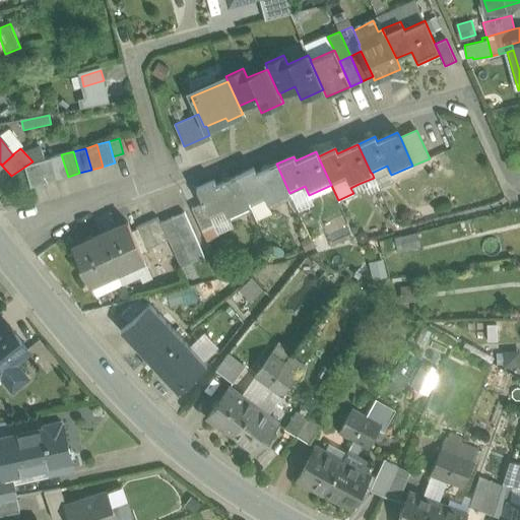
[(61,154),(50,158),(56,180),(68,177),(61,154)]
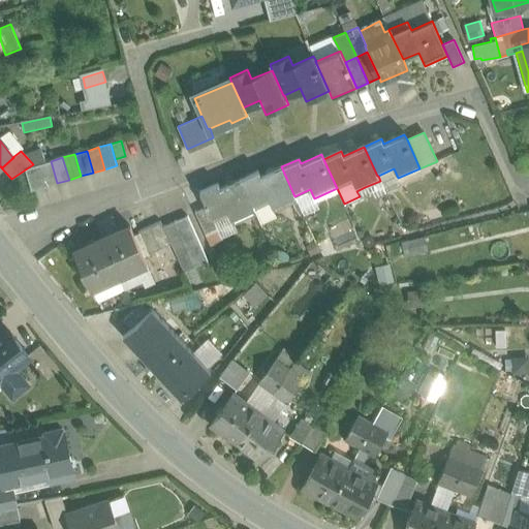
[(51,161),(38,164),(45,187),(57,183),(51,161)]
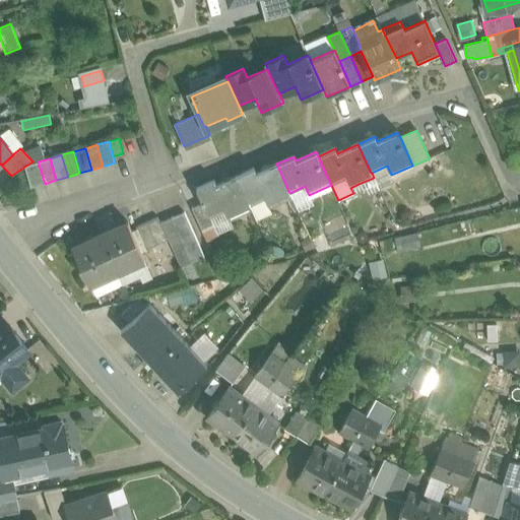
[(35,163),(24,168),(30,188),(45,184),(38,161),(35,163)]
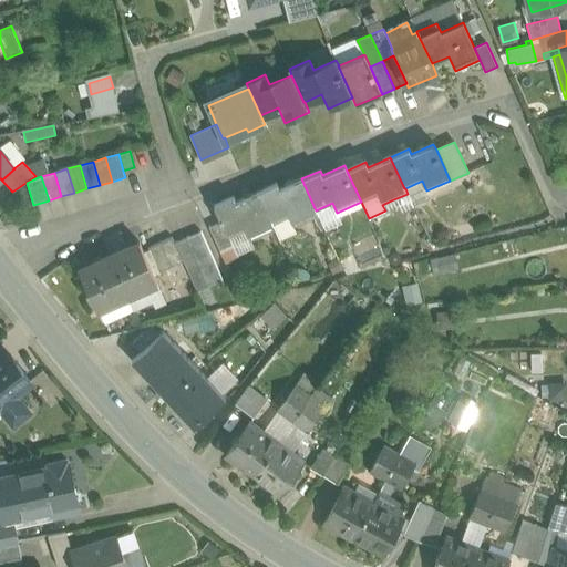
[(277,184),(258,193),(272,225),(289,217),(294,227),(318,216),(316,210),(301,178),(279,188),(277,184)]
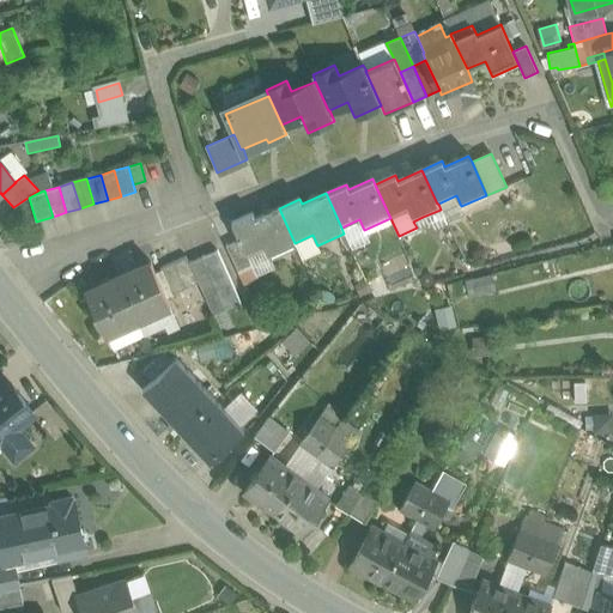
[(279,208),(255,219),(253,213),(231,223),(238,240),(248,260),(249,259),(267,250),(271,260),(297,248),(295,243),(279,208)]
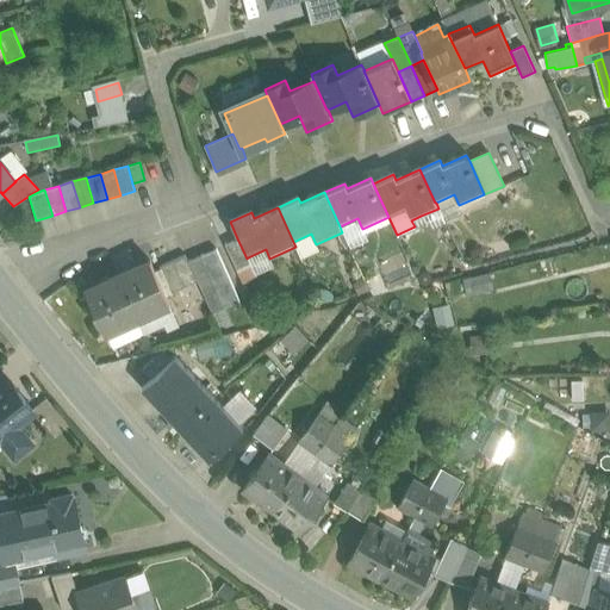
[(444,221),(439,209),(421,216),(424,223),(427,229),(444,221)]
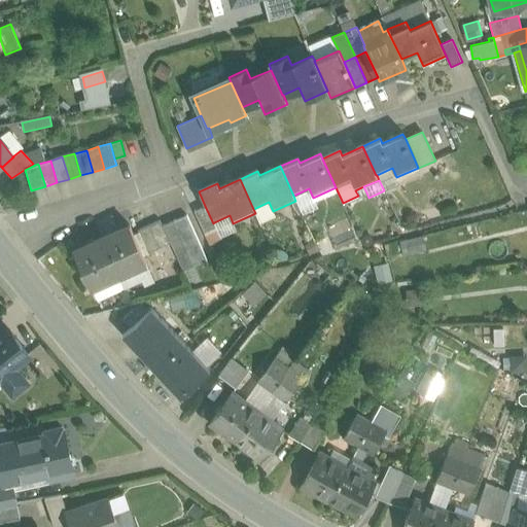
[(355,190),(358,196),(366,192),(363,186),(355,190)]
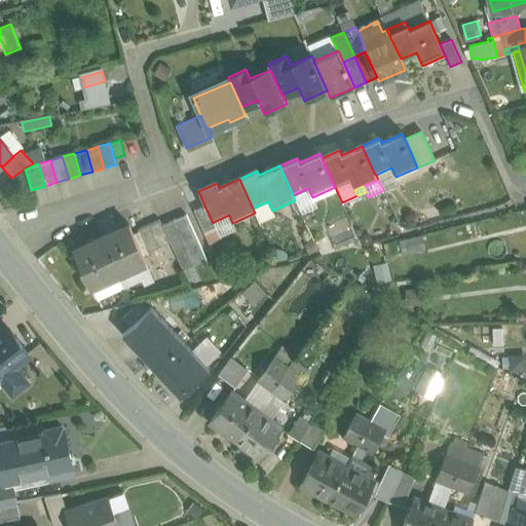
[(204,205),(194,211),(204,233),(216,228),(214,222),(213,223),(204,205)]
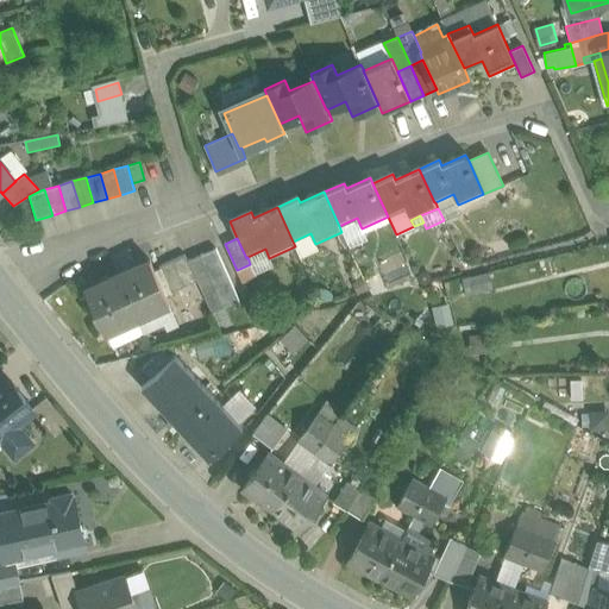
[(215,250),(201,256),(213,282),(227,275),(215,250)]
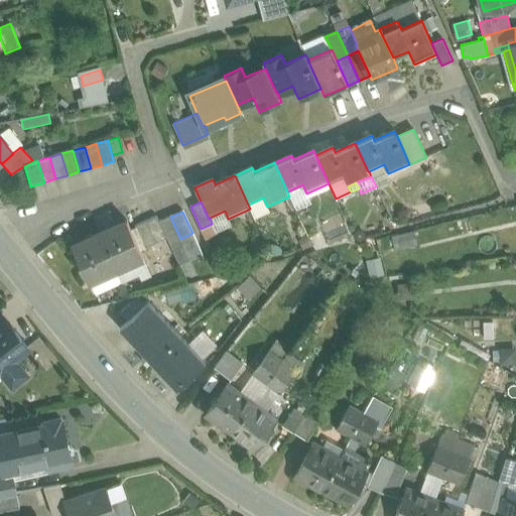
[(156,216),(135,227),(145,248),(166,238),(159,221),(156,216)]
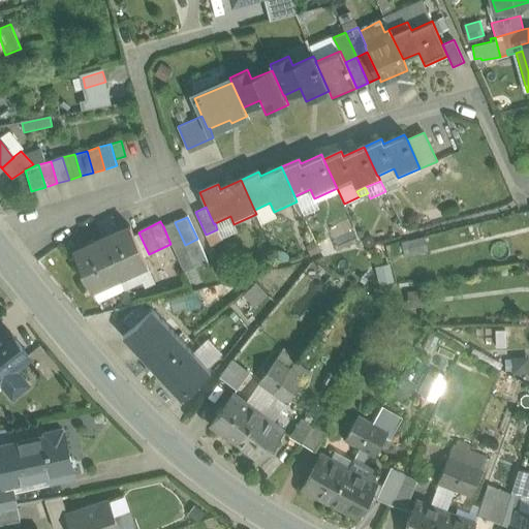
[(175,222),(163,226),(170,244),(174,249),(185,245),(175,222)]
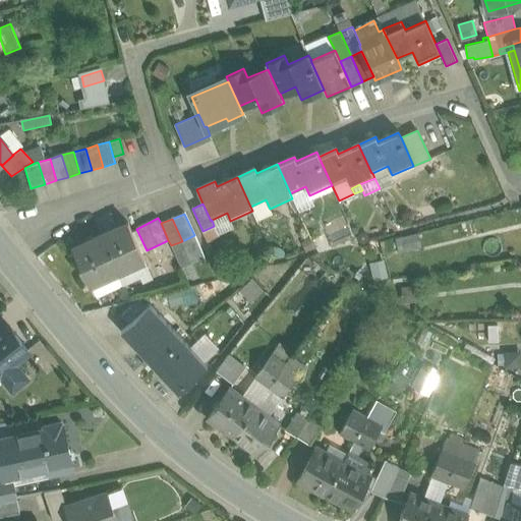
[(127,223),(100,235),(117,273),(145,261),(127,223)]
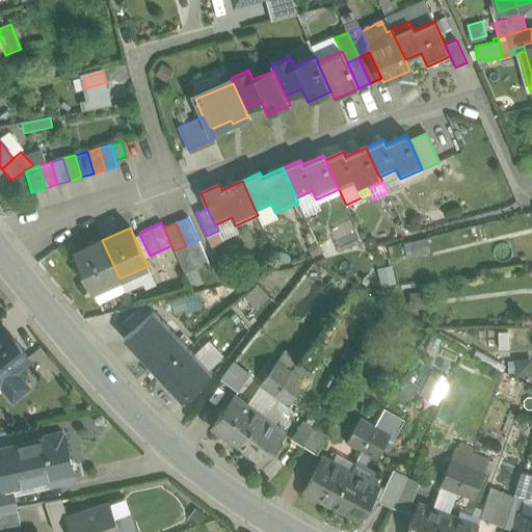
[(102,240),(74,254),(90,291),(120,278),(102,240)]
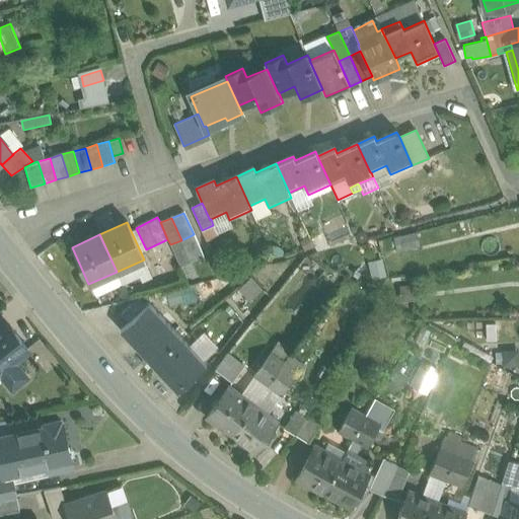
[(194,234),(181,240),(192,262),(204,256),(194,234)]
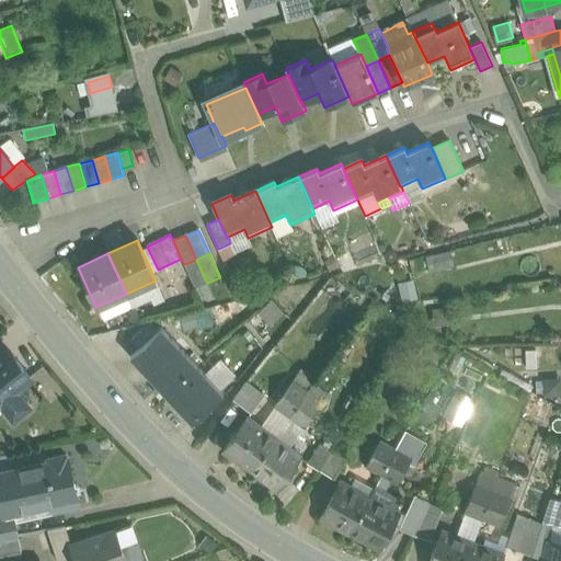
[(196,260),(184,264),(194,288),(207,283),(196,260)]
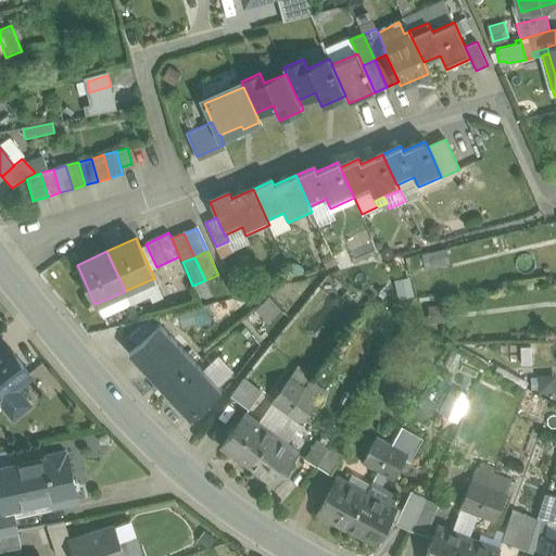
[(125,291),(95,304),(101,318),(131,304),(125,291)]
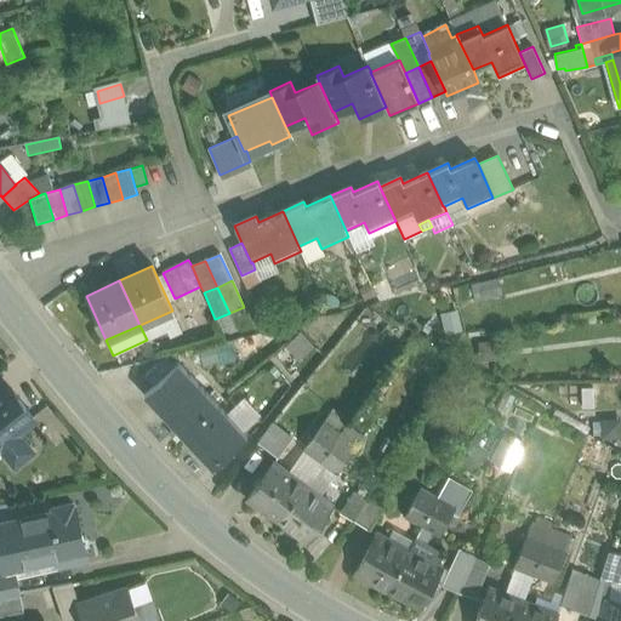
[(201,349),(205,364),(231,358),(227,343),(201,349)]
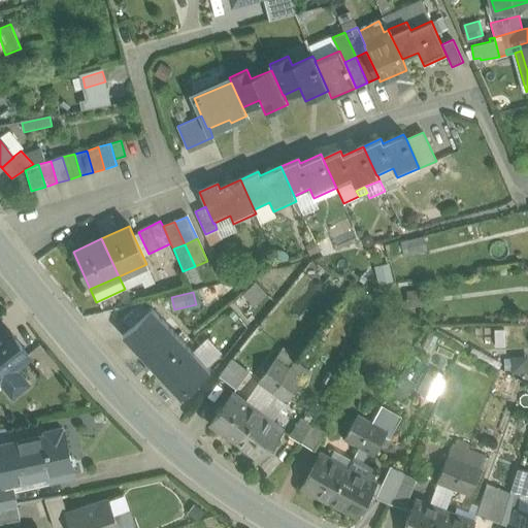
[(140,304),(123,320),(131,329),(149,312),(140,304)]
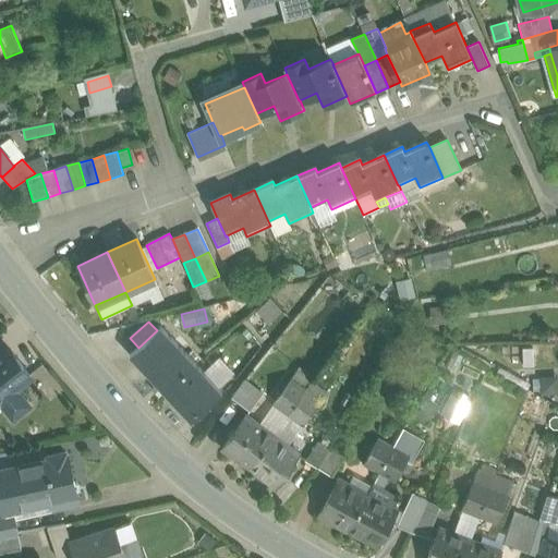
[(221,392),(160,327),(157,330),(138,348),(130,355),(191,421),(221,392)]
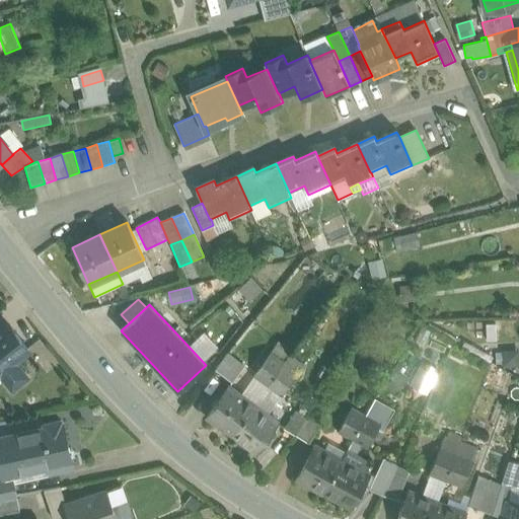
[(8,324),(0,330),(0,375),(12,390),(27,378),(15,363),(29,352),(8,324)]
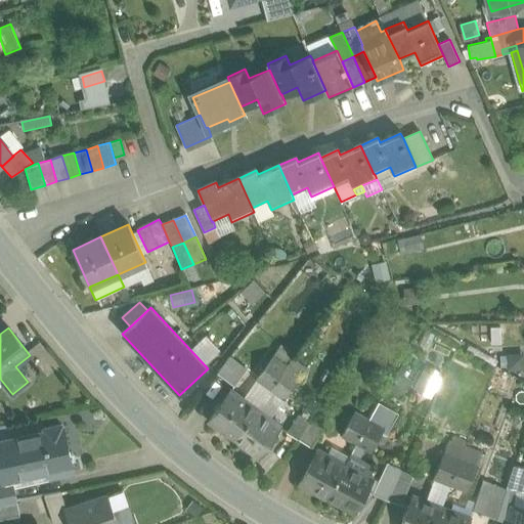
[(273,356),(256,380),(270,390),(287,366),(273,356)]
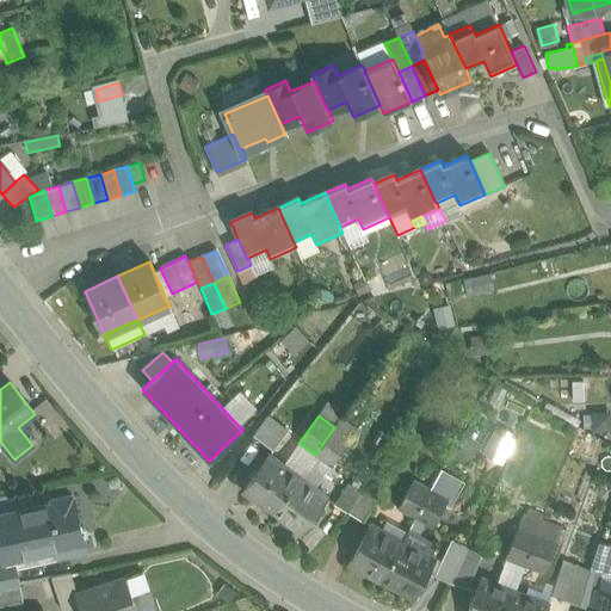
[(288,432),(267,417),(253,436),(273,451),(288,432)]
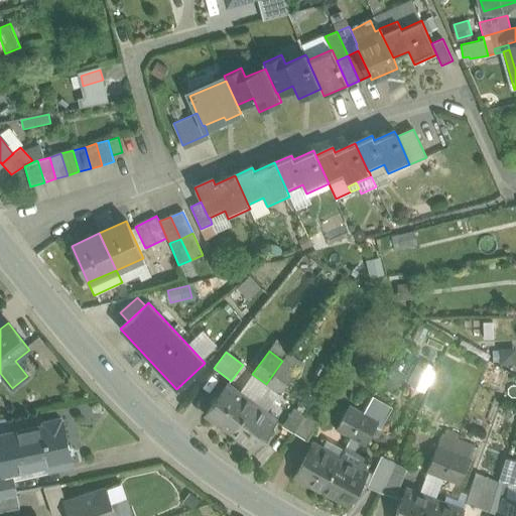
[(282,361),(266,384),(280,394),(296,371),(282,361)]
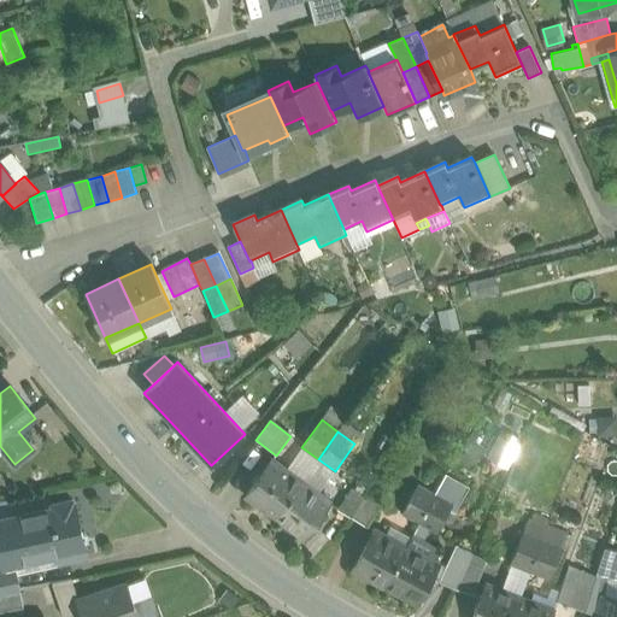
[(489,457),(510,466),(521,442),(500,433),(489,457)]
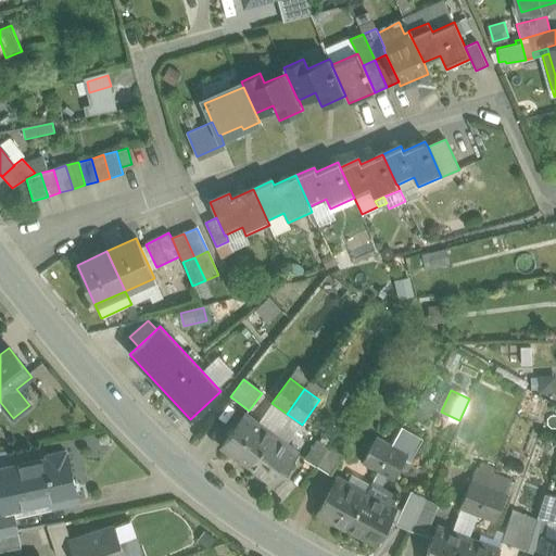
[(245,415),(223,446),(249,466),(272,434),(245,415)]
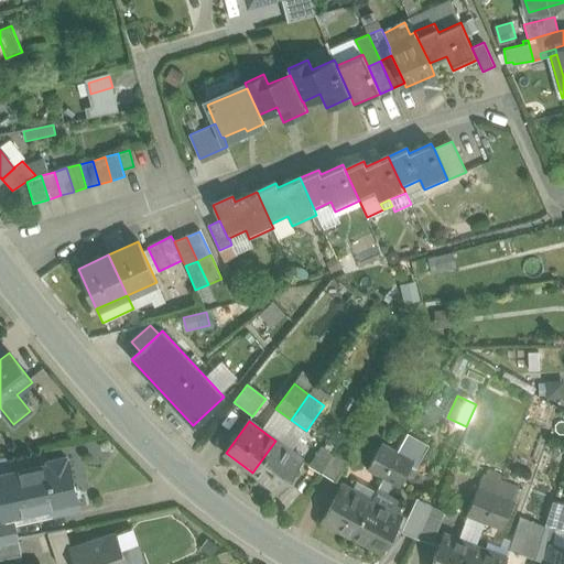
[(429,446),(408,435),(398,452),(413,461),(412,463),(418,465),(429,446)]
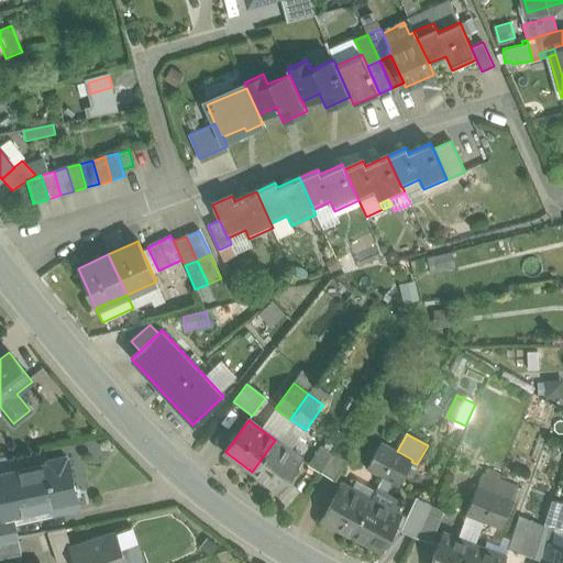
[(301,460),(275,440),(252,472),(278,490),(301,460)]
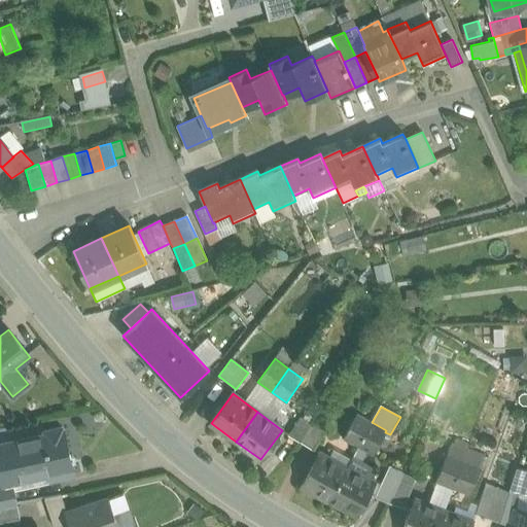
[(372,422),(357,414),(344,438),(358,447),(372,422)]
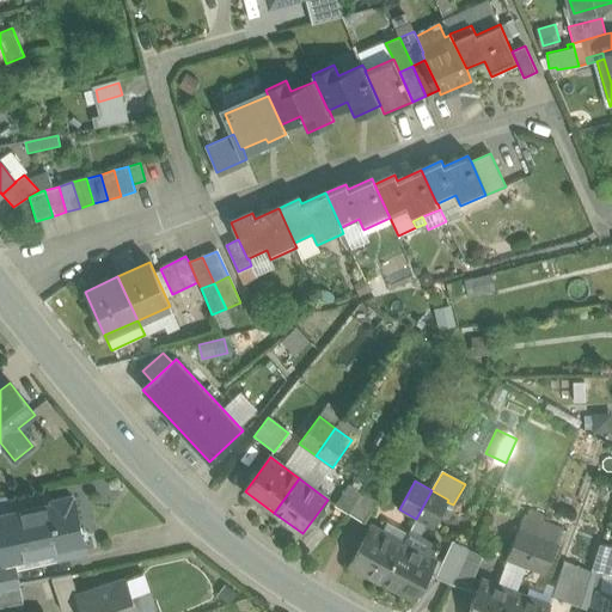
[(349,485),(336,505),(349,513),(361,493),(349,485)]
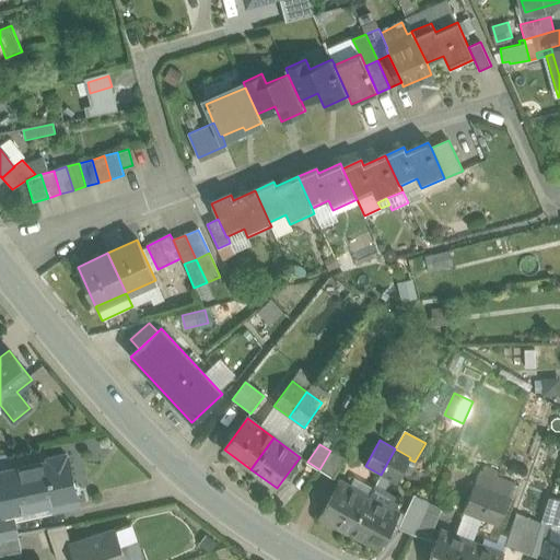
[(410,457),(395,448),(381,475),(389,479),(396,483),(409,459),(410,457)]
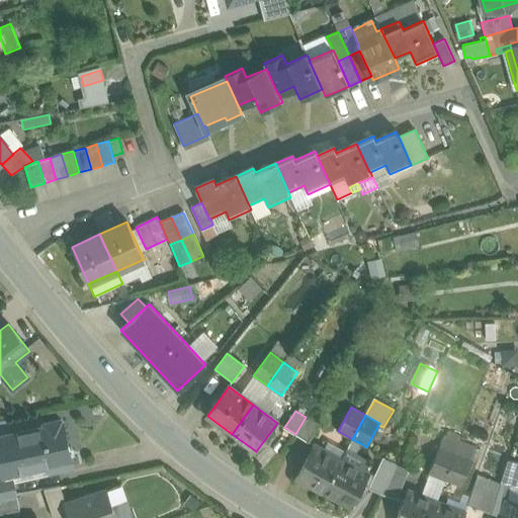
[(318,425),(306,417),(295,434),(308,441),(318,425)]
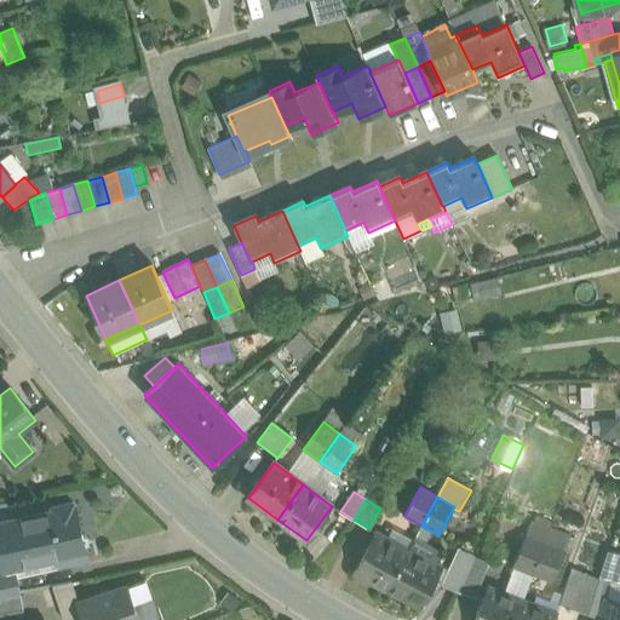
[(53,511),(0,523),(0,560),(3,570),(56,558),(57,566),(87,558),(75,506),(74,506),(73,503),(52,507),(53,511)]
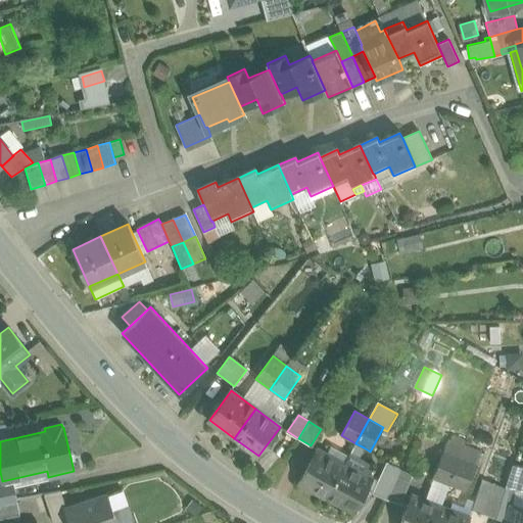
[(450,442),(448,441),(434,478),(449,484),(464,447),(466,441),(453,436),(450,442)]
